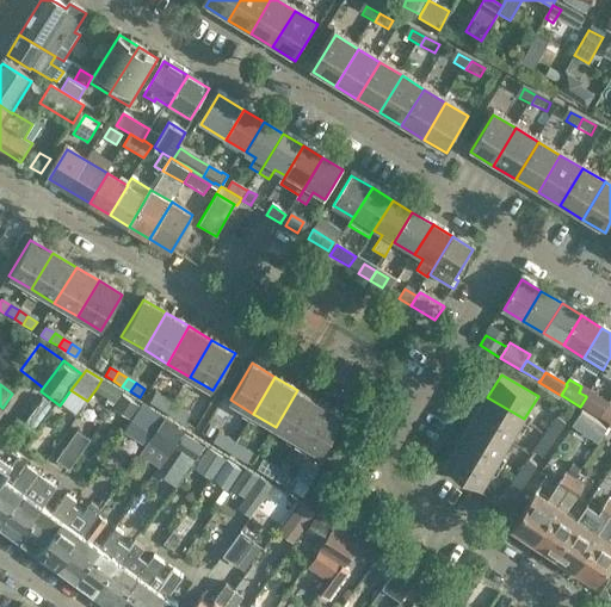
[(297,390),(276,427),(298,440),(320,403),(297,390)]
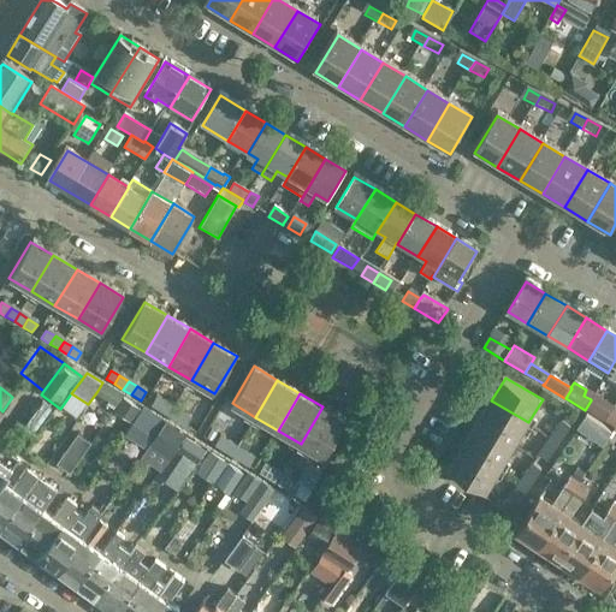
[(585,410),(605,422),(615,406),(594,394),(591,399),(591,400),(585,410)]
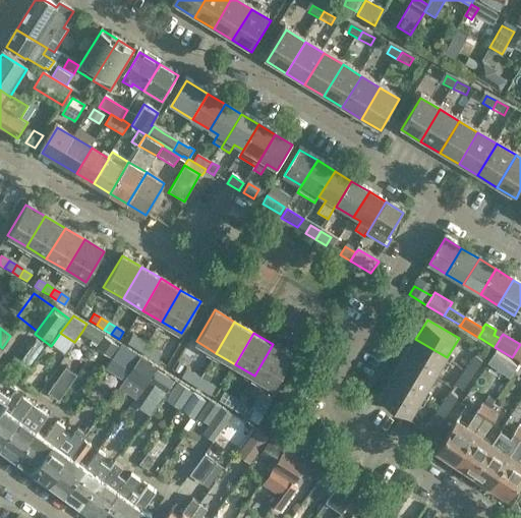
[(99,346),(114,355),(120,344),(106,336),(99,346)]
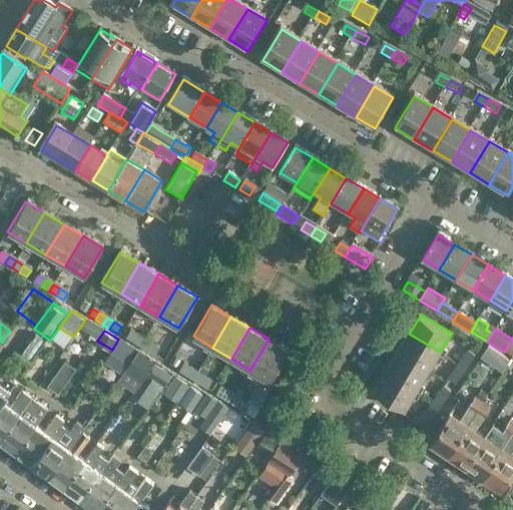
[(132,343),(136,336),(129,331),(125,338),(132,343)]
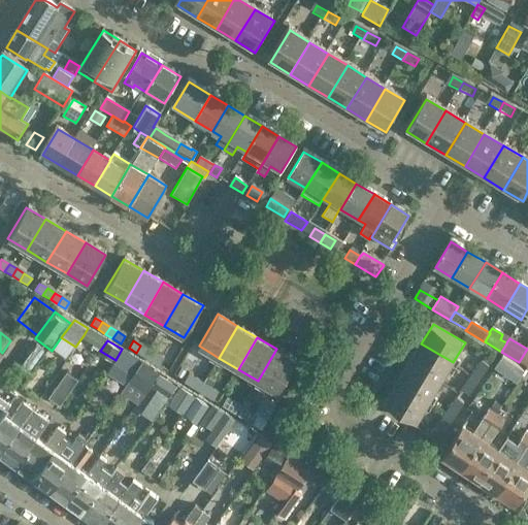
[(409,363),(441,382),(453,362),(421,343),(409,363)]
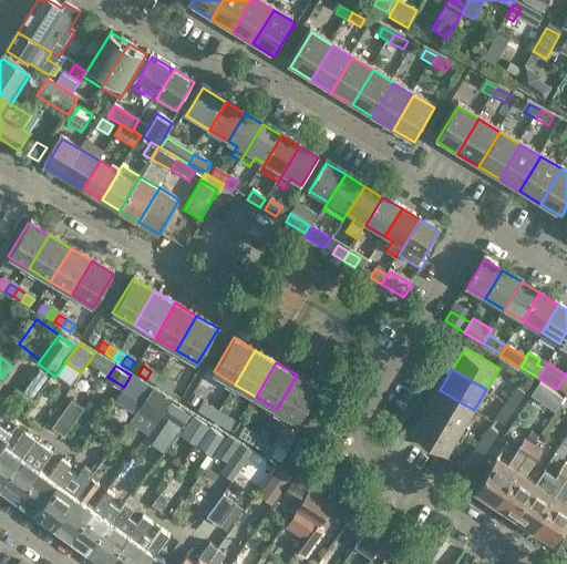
[(154,383),(158,376),(151,371),(146,379),(154,383)]
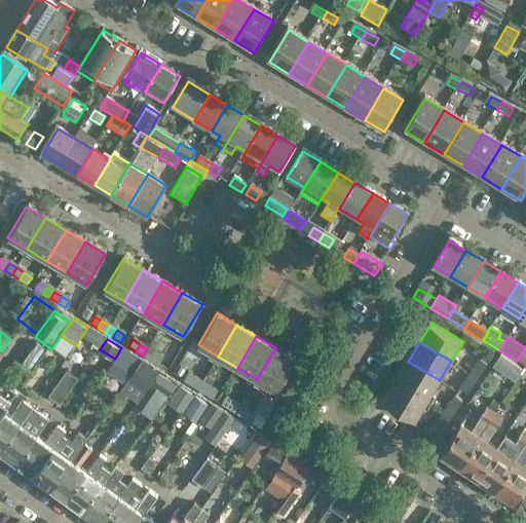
[(275,347),(257,379),(276,391),(295,359),(275,347)]
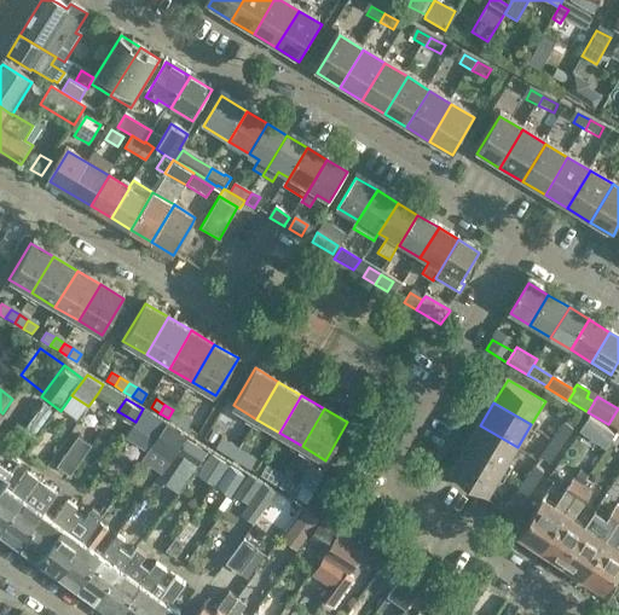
[(608,424),(618,430),(618,408),(608,424)]
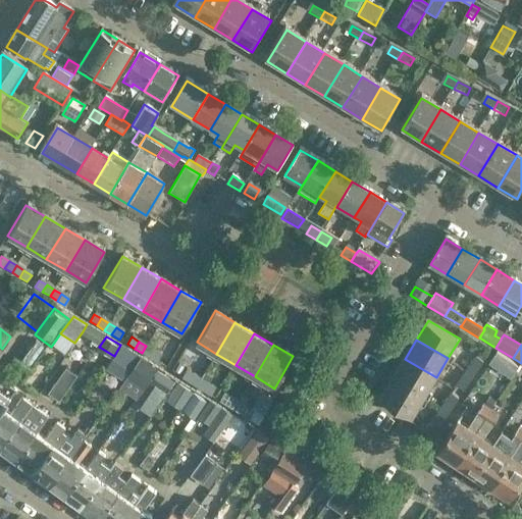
[(146,346),(142,353),(149,358),(153,351),(146,346)]
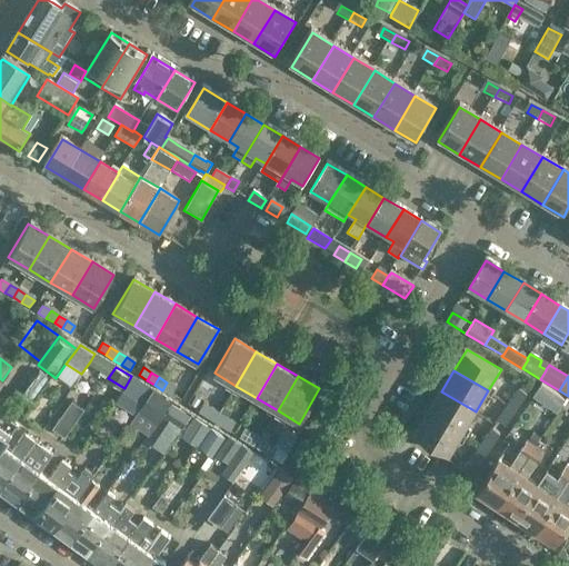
[(122,394),(145,407),(156,393),(132,378),(122,394)]
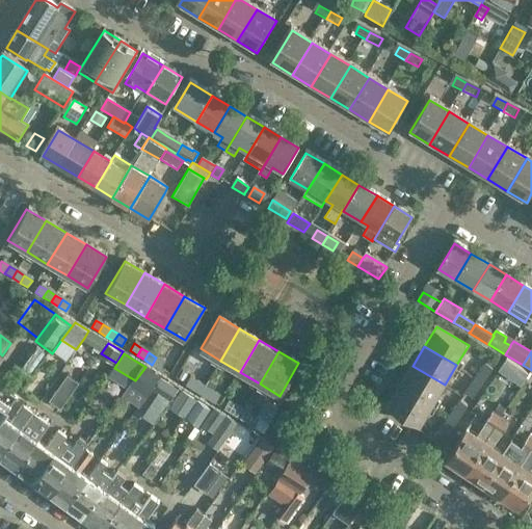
[(156,358),(152,365),(159,369),(163,362),(156,358)]
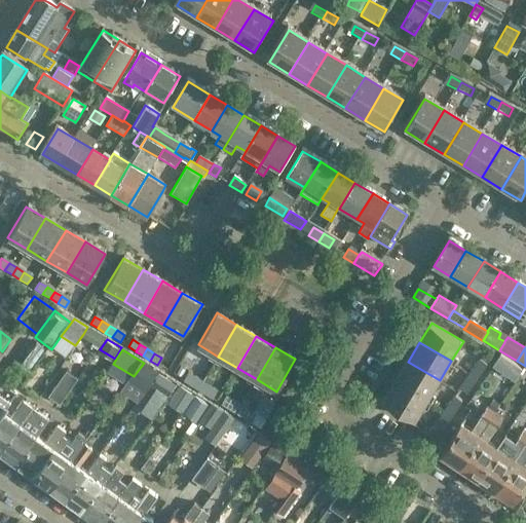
[(476,367),(483,371),(488,364),(481,360),(476,367)]
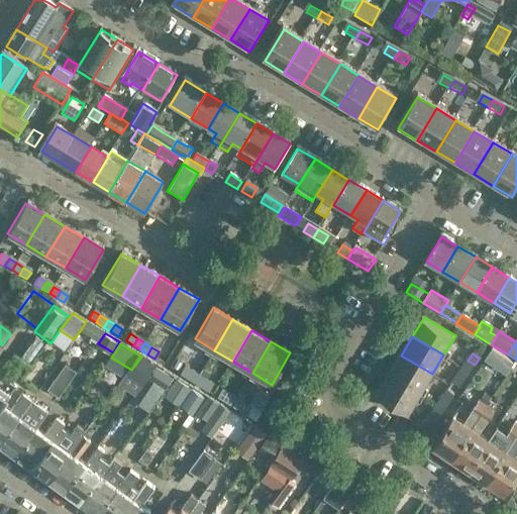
[(432,374),(401,355),(390,375),(421,393),(432,374)]
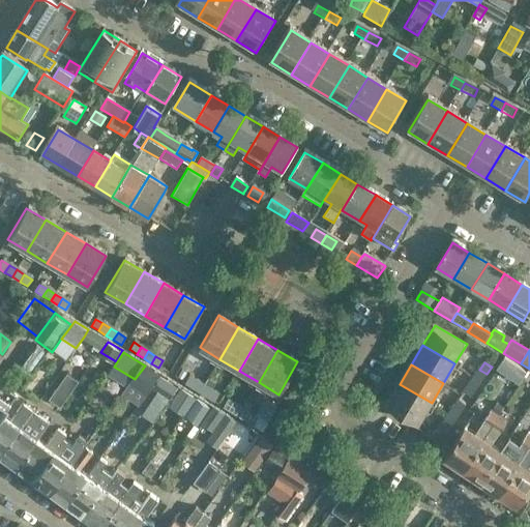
[(160,375),(145,366),(135,379),(151,389),(160,375)]
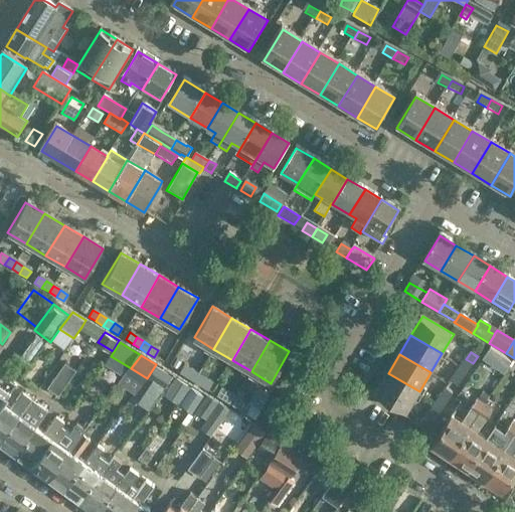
[(462,366),(469,370),(473,363),(466,359),(462,366)]
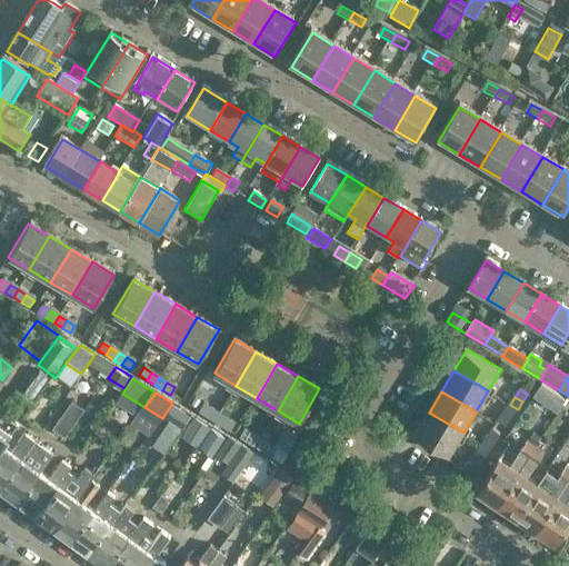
[(65,438),(85,411),(72,403),(52,430),(65,438)]
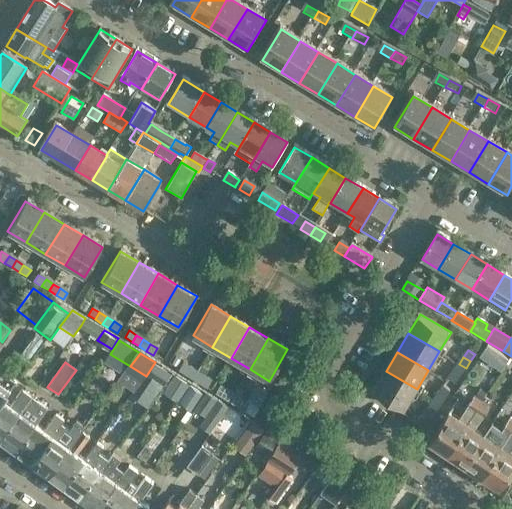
[(185,375),(190,368),(182,363),(178,370),(185,375)]
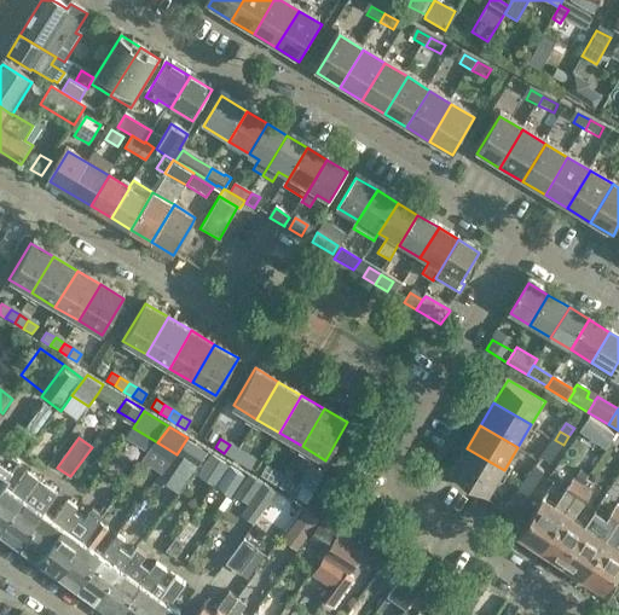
[(563,445),(555,440),(549,448),(557,453),(563,445)]
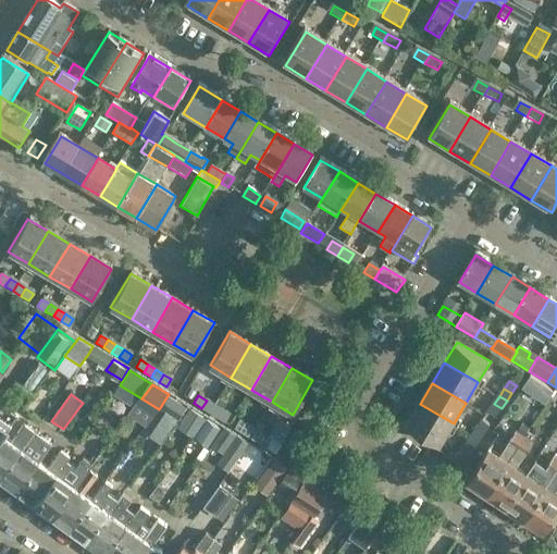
[(210,413),(214,406),(207,401),(201,408),(210,413)]
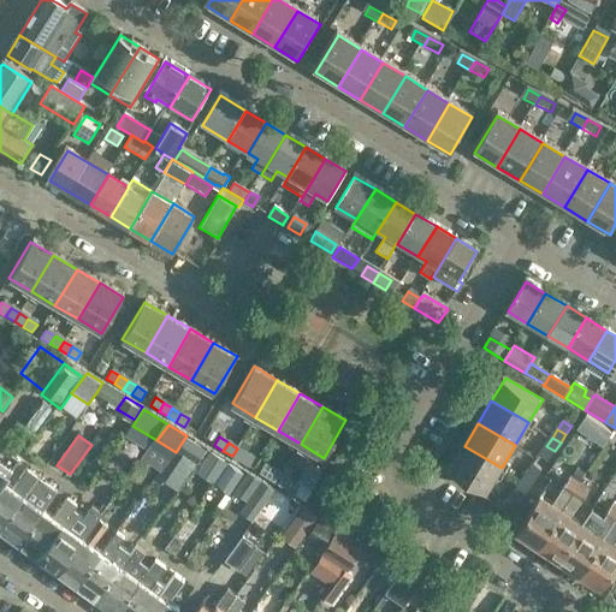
[(207,451),(196,444),(184,463),(194,470),(207,451)]
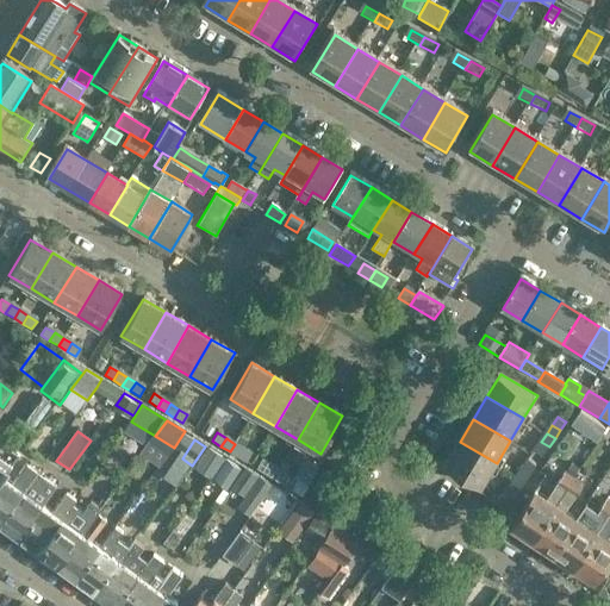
[(497,463),(460,442),(446,464),(483,487),(497,463)]
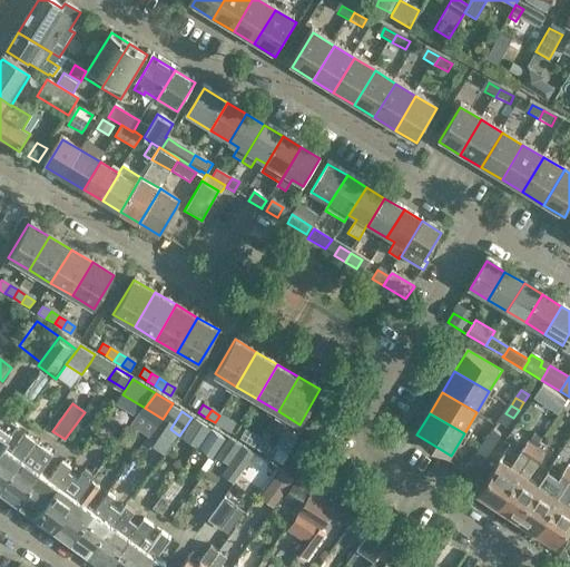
[(513,418),(505,413),(500,421),(508,426),(513,418)]
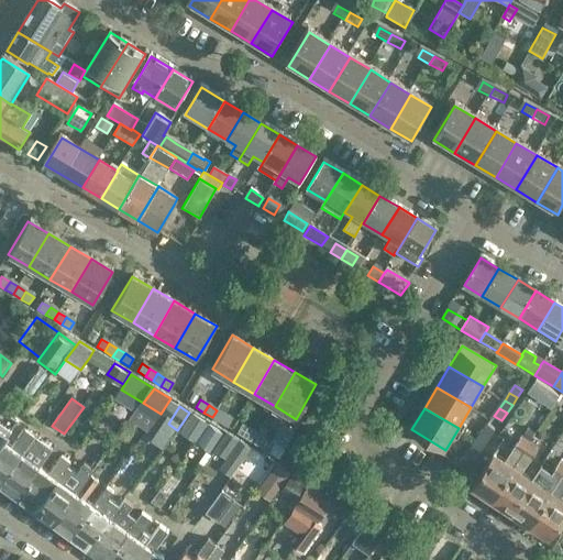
[(217,410),(212,417),(220,423),(224,415),(217,410)]
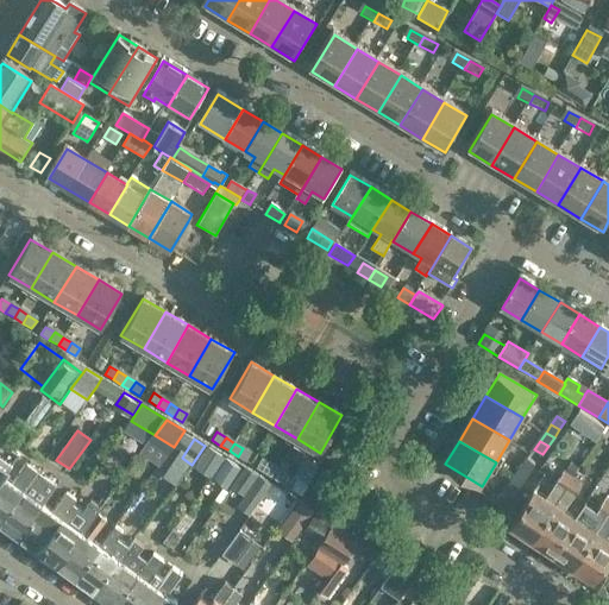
[(211,479),(225,457),(206,445),(192,466),(211,479)]
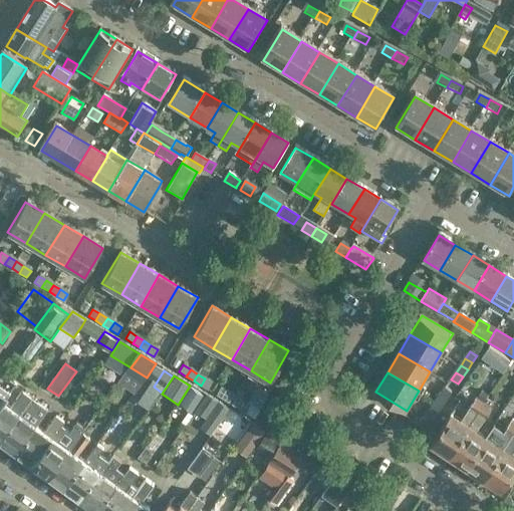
[(205,378),(201,386),(208,390),(213,384),(205,378)]
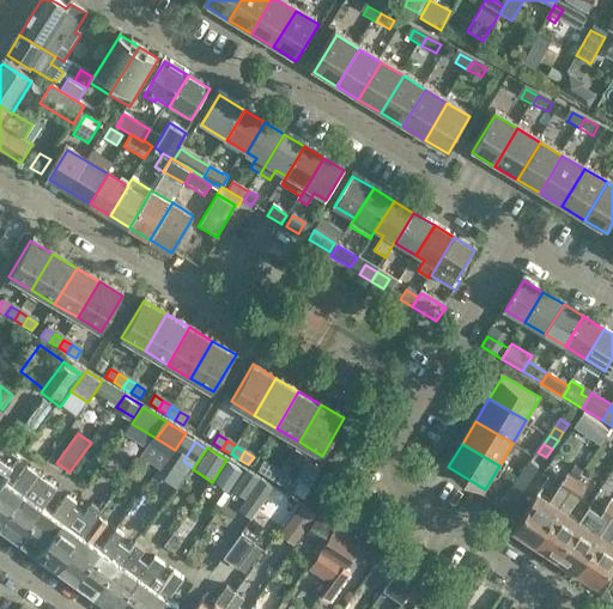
[(7,455),(6,457),(0,464),(0,487),(4,483),(17,466),(16,464),(18,462),(7,455)]
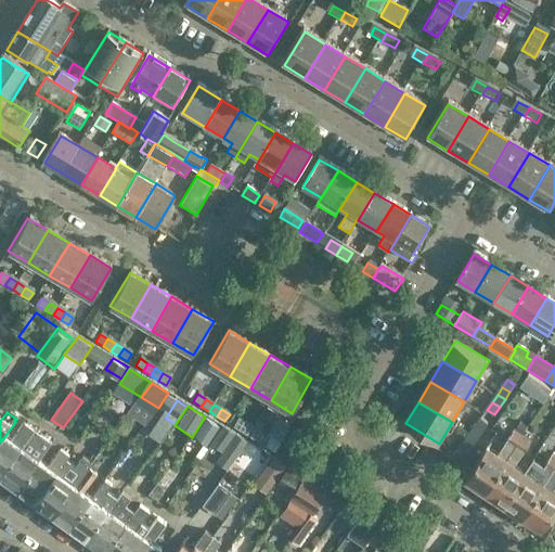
[(241,431),(245,424),(237,419),(233,426),(241,431)]
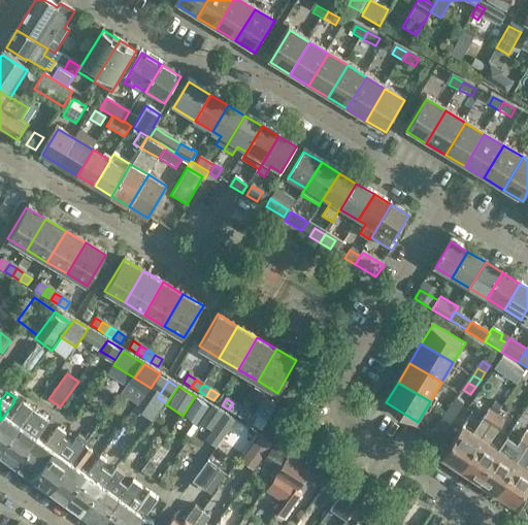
[(453,405),(460,411),(465,403),(458,398),(453,405)]
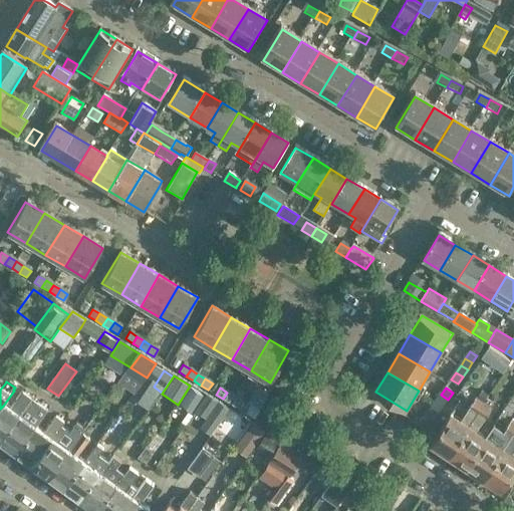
[(192,414),(203,397),(190,389),(179,406),(192,414)]
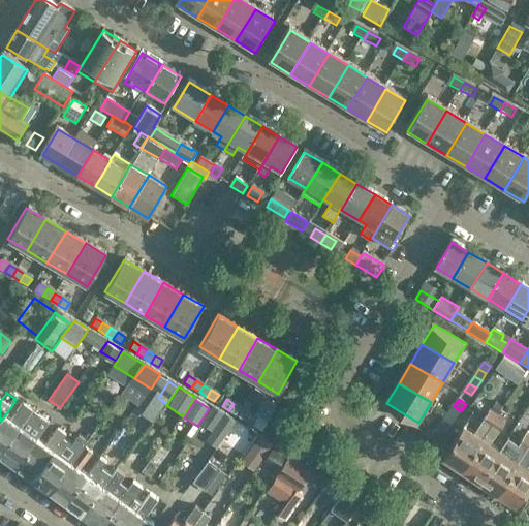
[(0,421),(0,458),(20,430),(33,411),(33,410),(32,411),(22,404),(9,422),(3,418),(0,421)]
